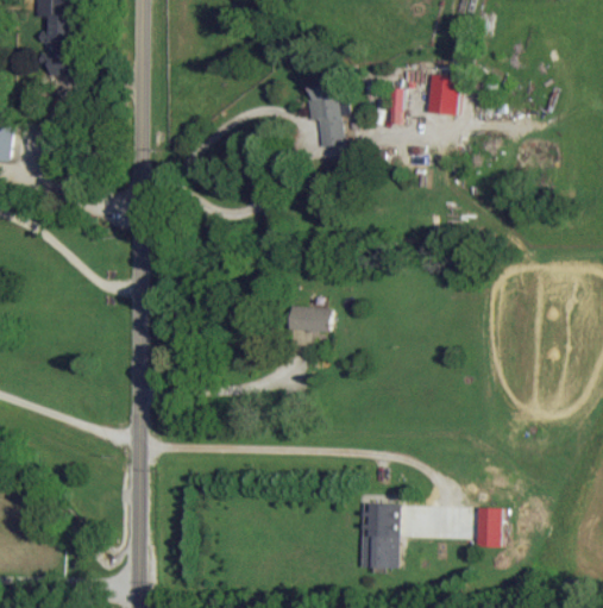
[(69,14),(46,14),(48,36),(38,36),(39,75),(70,74),(69,14)]
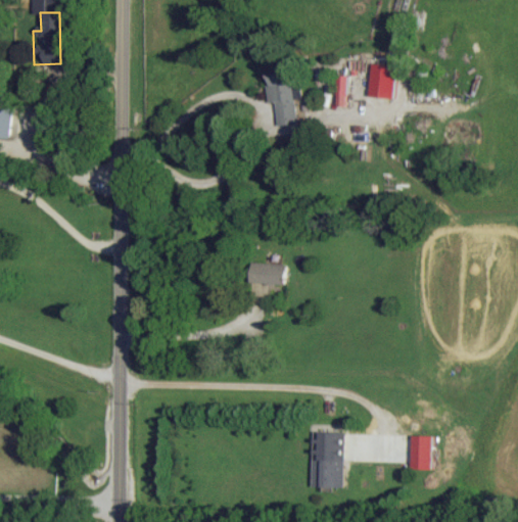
[(367,96),(391,98),(394,65),(370,63),(367,96)]
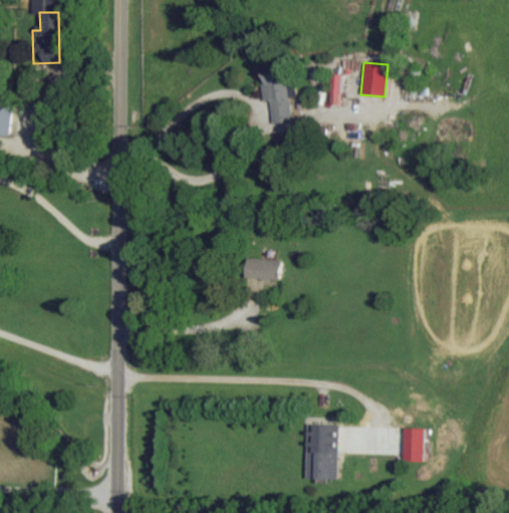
[(327,103),(339,104),(340,74),(329,74),(327,103)]
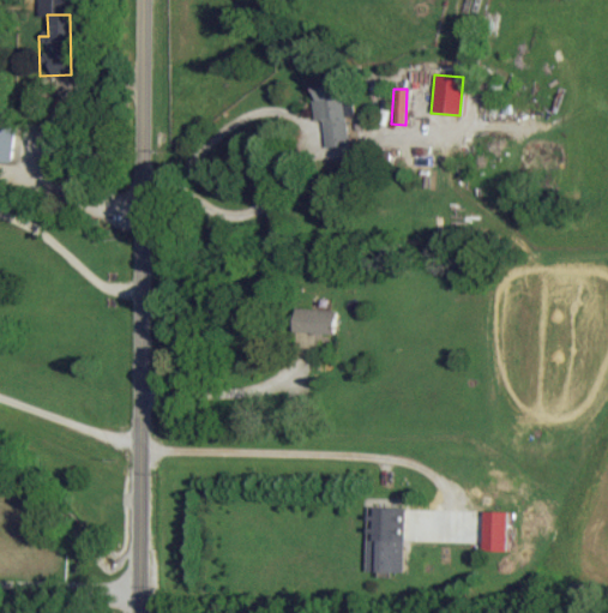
[(0,161),(10,162),(11,124),(0,122),(0,161)]
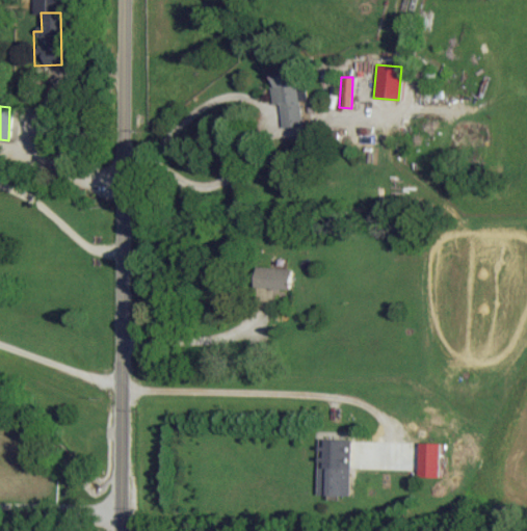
[(288,290),(288,269),(253,268),(252,289),(288,290)]
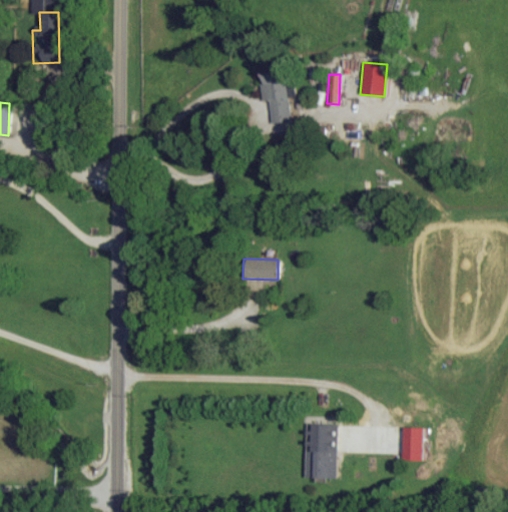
[(335,479),(337,425),(306,424),(304,478),(335,479)]
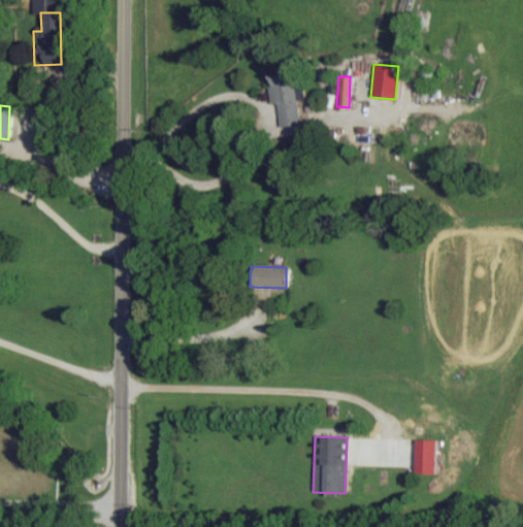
[(414,473),(434,474),(435,440),(414,439),(414,473)]
